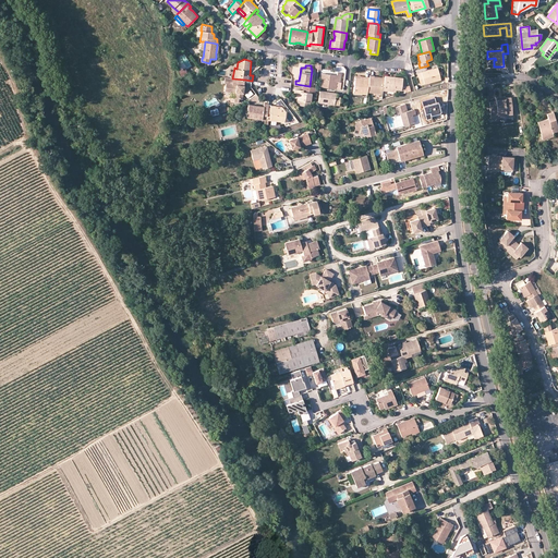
[(424,84),(424,82),(432,80),(432,82),(440,80),(440,77),(437,68),(422,72),(422,74),(417,75),(421,85),(424,84)]
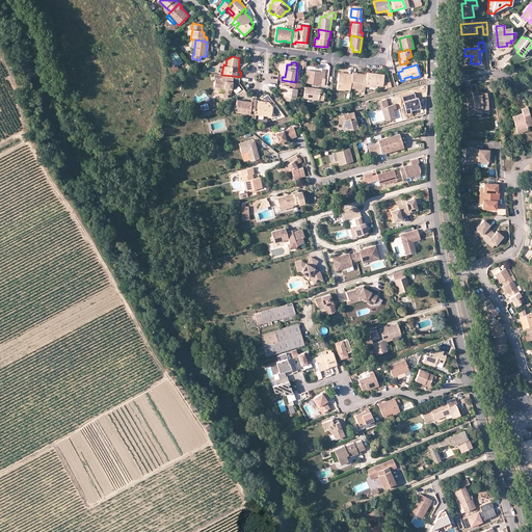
[(306,82),(320,84),(321,78),(324,78),(325,71),(322,70),(322,72),(308,70),(306,82)]
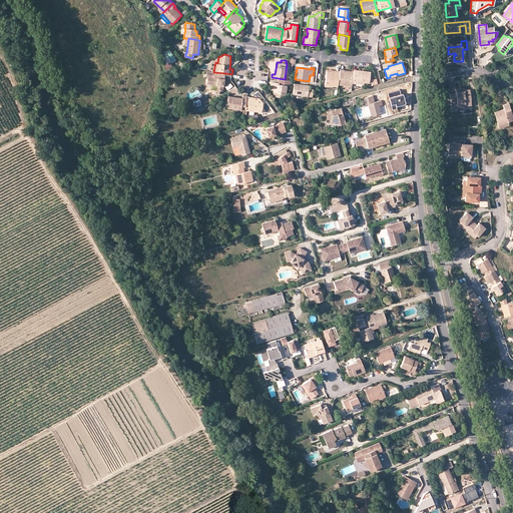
[(327,69),(325,85),(334,86),(338,86),(338,84),(340,70),(327,69)]
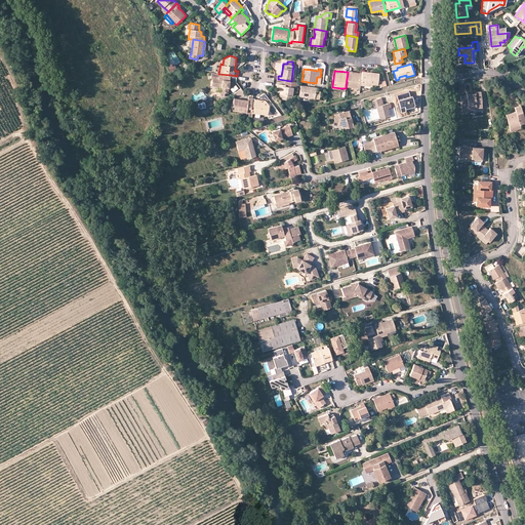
[(348,72),(346,86),(360,88),(360,84),(362,74),(348,72)]
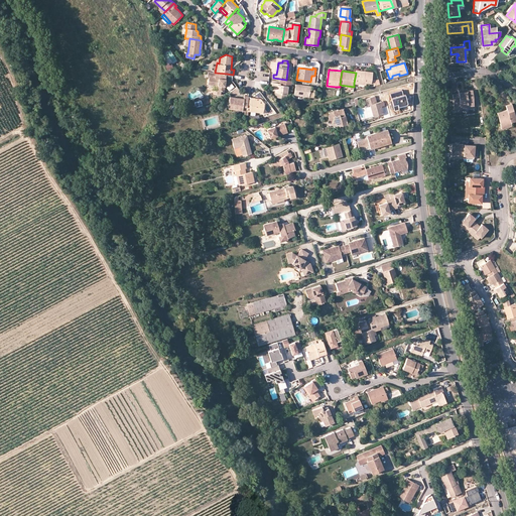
[(360,71),(360,73),(356,72),(356,73),(354,83),(366,84),(366,82),(371,83),(372,72),(360,71)]
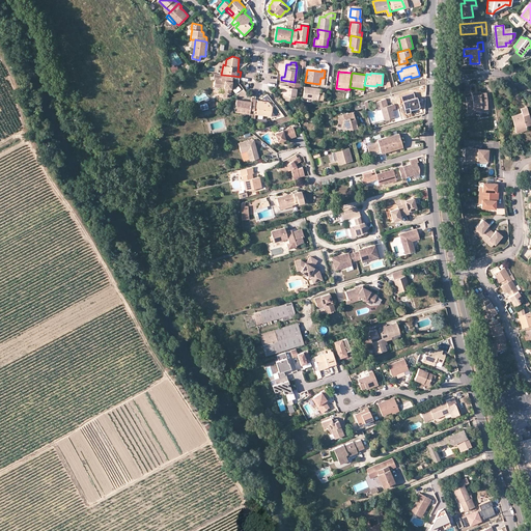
[(218,74),(215,74),(214,80),(215,80),(215,87),(224,88),(223,96),(228,96),(228,93),(231,94),(233,76),(221,75),(218,74)]
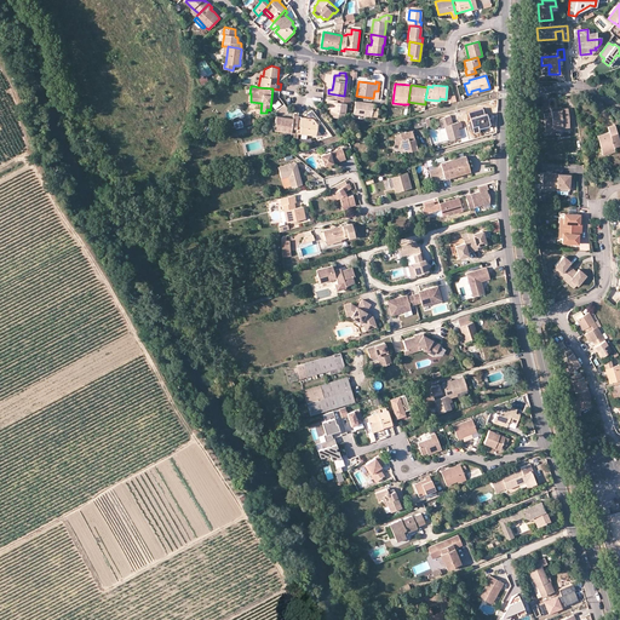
[(328,99),(327,105),(331,105),(333,107),(332,116),(344,118),(346,103),(351,103),(351,97),(338,95),(337,101),(328,99)]
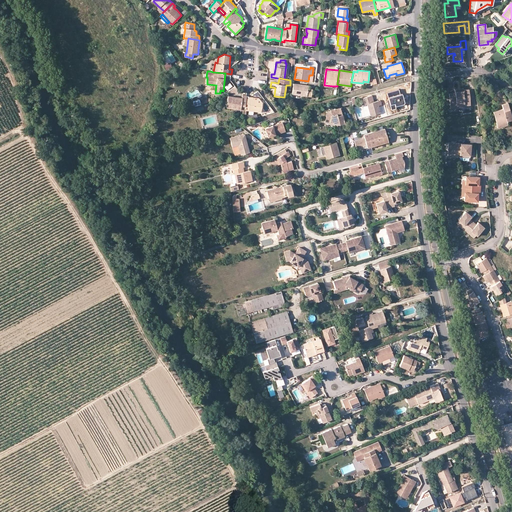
[(293,95),(312,97),(313,90),(308,89),(308,86),(294,84),(293,95)]
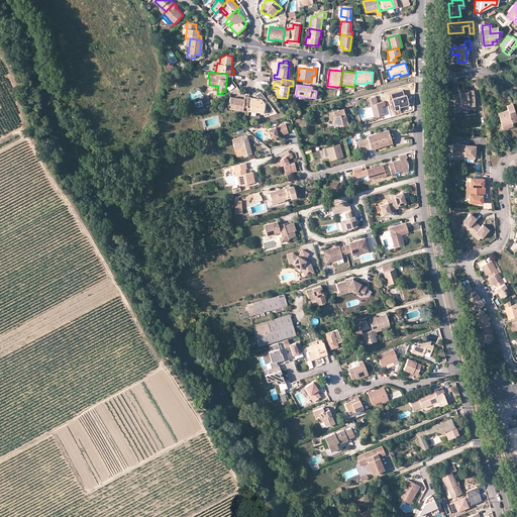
[(404,95),(402,90),(390,93),(395,111),(400,110),(399,107),(409,104),(405,94),(404,95)]
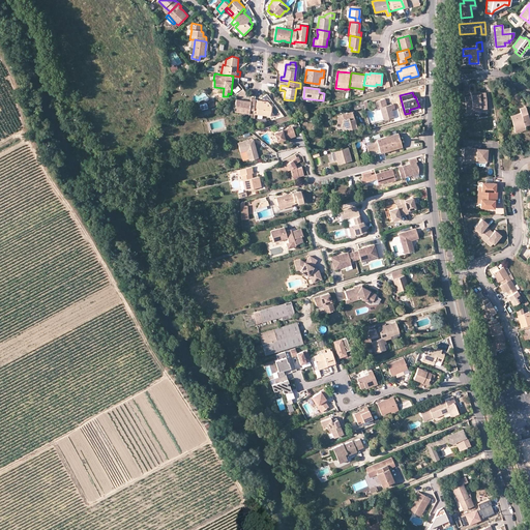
[(475,93),(476,95),(474,95),(473,94),(470,94),(470,96),(465,96),(466,109),(479,107),(480,109),(487,109),(484,92),(478,93),(475,93)]
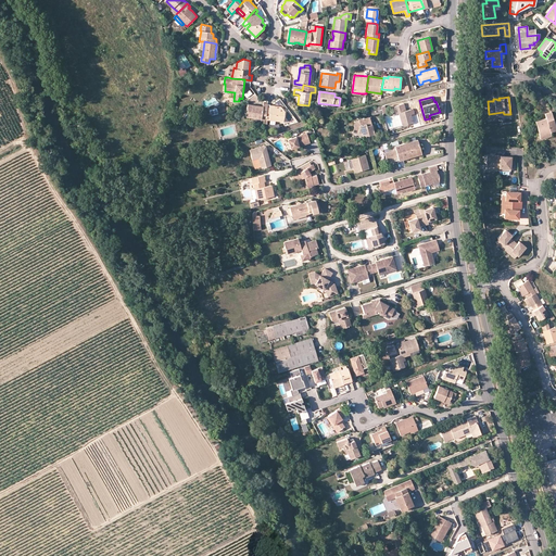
[(263,106),(263,108),(254,106),(254,104),(248,104),(247,116),(262,118),(262,114),(266,115),(267,106),(267,103),(264,103),(263,106)]
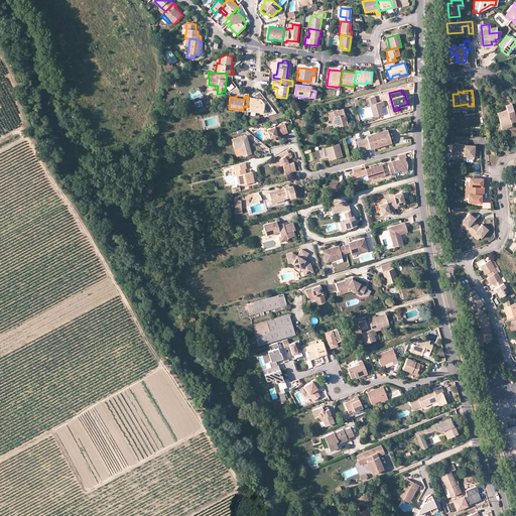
[(261,103),(259,103),(259,100),(248,99),(247,107),(246,110),(249,111),(263,112),(264,104),(261,103)]
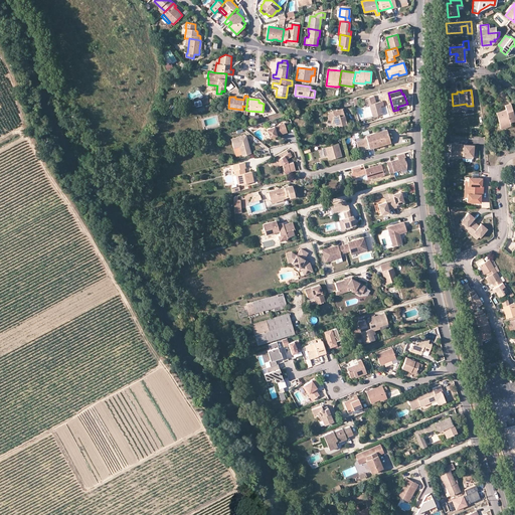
[(366,105),(369,105),(372,116),(382,113),(379,102),(376,103),(375,99),(365,102),(366,105)]
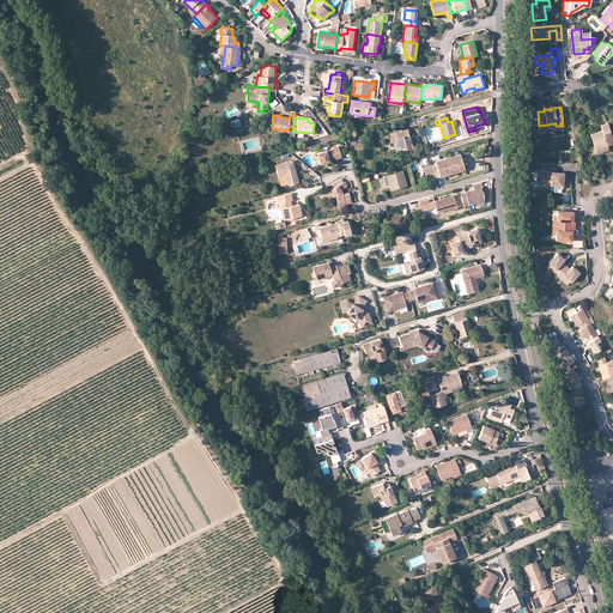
[(590,133),(594,149),(606,145),(612,143),(607,123),(600,125),(602,131),(590,133)]
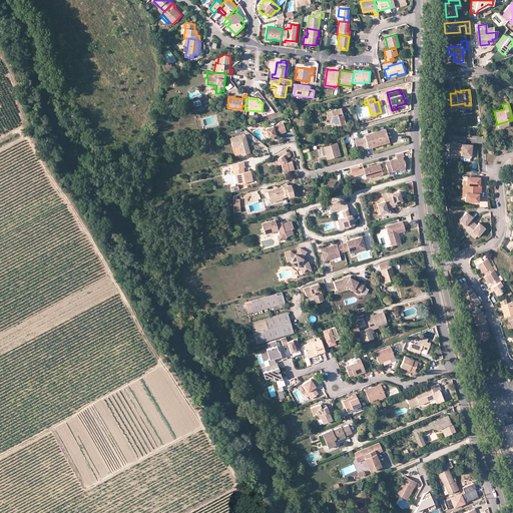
[(341,124),(346,122),(341,108),(331,111),(333,115),(331,122),(341,124)]
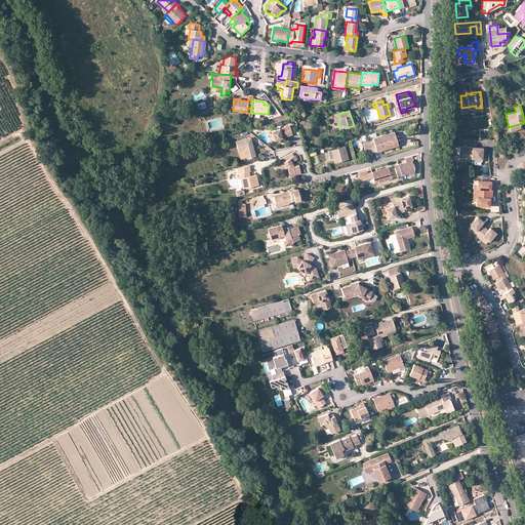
[(273,135),(275,140),(292,134),(289,125),(272,131),(273,135)]
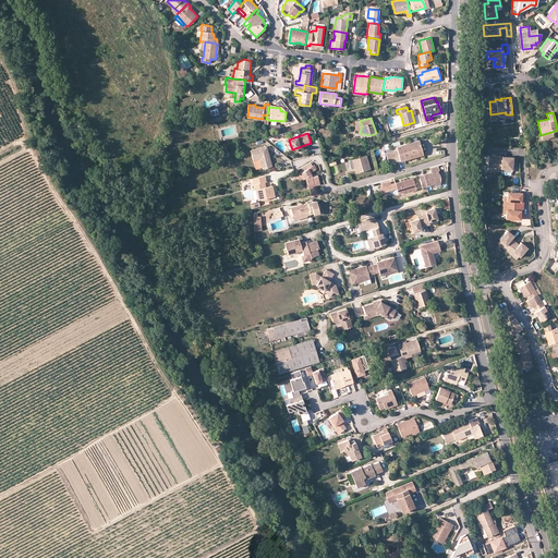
[(400,157),(401,160),(416,156),(416,154),(421,153),(419,146),(421,146),(420,140),(397,146),(398,149),(386,153),(388,160),(400,157)]
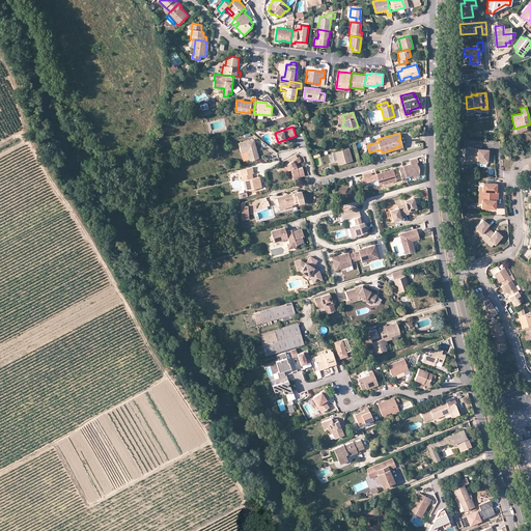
[(239,142),(241,151),(248,149),(250,160),(259,158),(257,149),(255,149),(253,143),(255,143),(254,139),(239,142)]
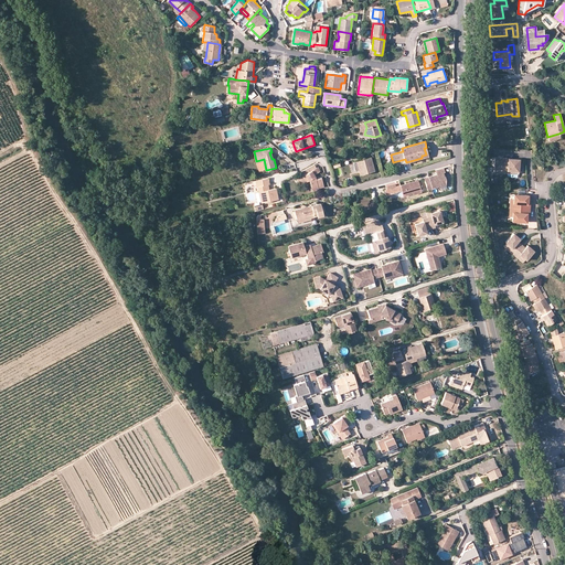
[(374,170),(371,157),(354,161),(356,170),(359,170),(361,174),(374,170)]
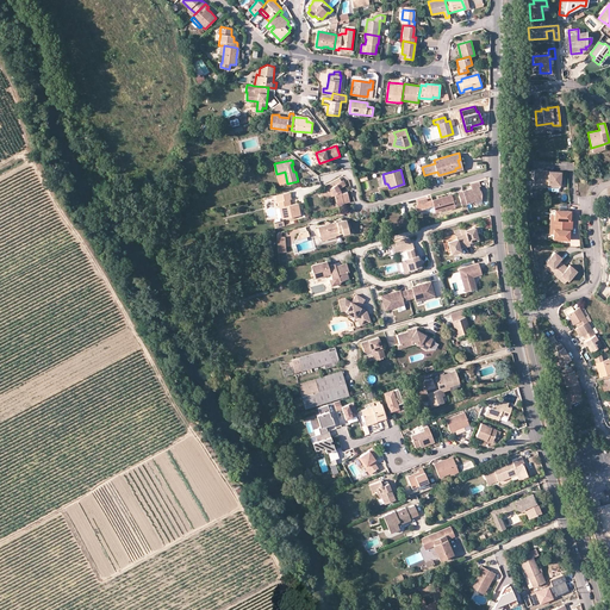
[(560,176),(560,172),(534,169),(533,186),(547,186),(547,184),(559,185),(562,185),(562,176),(560,176)]
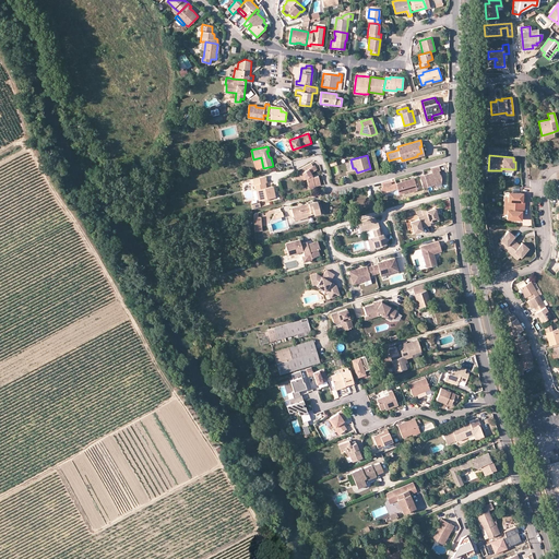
[(297,170),(299,175),(311,167),(309,164),(297,170)]
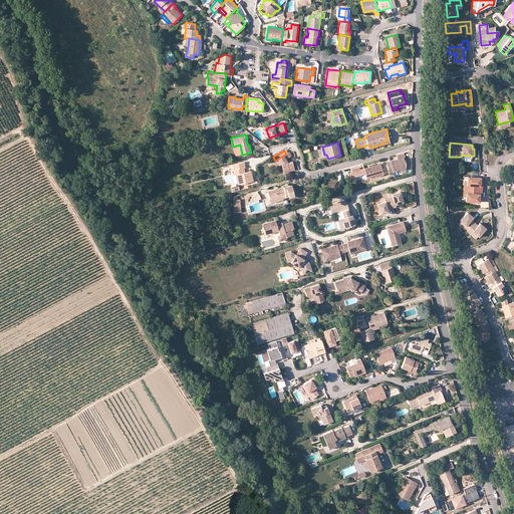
[(273,162),(276,167),(282,163),(285,173),(290,172),(289,171),(294,169),(292,162),(287,163),(287,162),(286,160),(286,158),(291,155),(290,152),(286,154),(275,161),(273,162)]
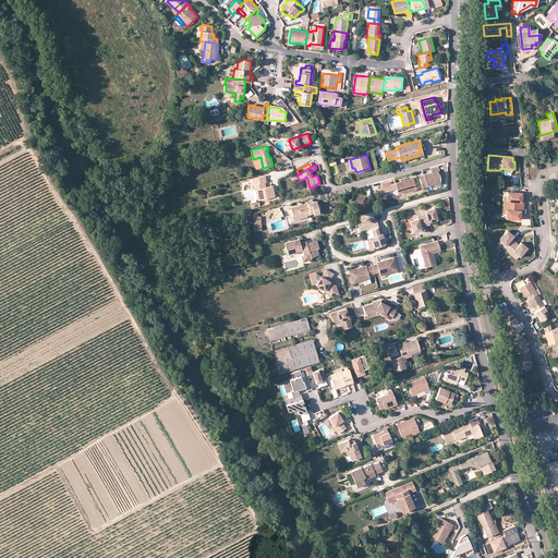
[(431,168),(432,172),(420,176),(423,187),(432,185),(434,184),(441,182),(440,177),(438,177),(437,174),(439,174),(438,170),(439,170),(438,165),(431,168)]
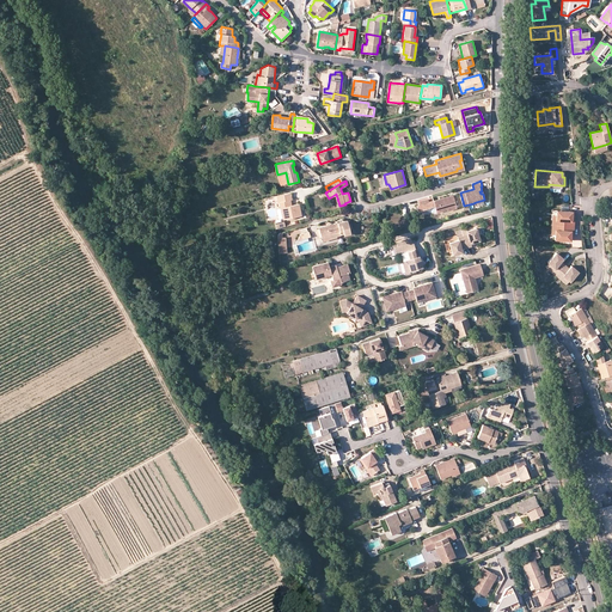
[(279,202),(280,202),(283,219),(301,215),(299,203),(292,204),(289,206),(289,200),(292,200),(293,199),(291,193),(277,196),(279,202)]
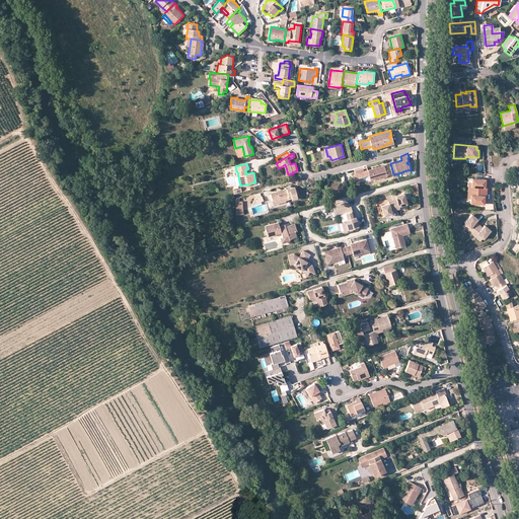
[(356,178),(358,178),(366,175),(365,171),(364,168),(368,167),(367,165),(355,168),(356,173),(354,174),(356,178)]
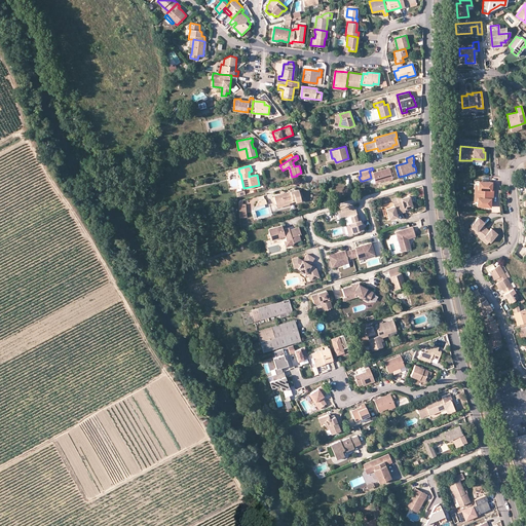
[(392,179),(389,167),(373,173),(374,177),(376,182),(384,180),(385,181),(392,179)]
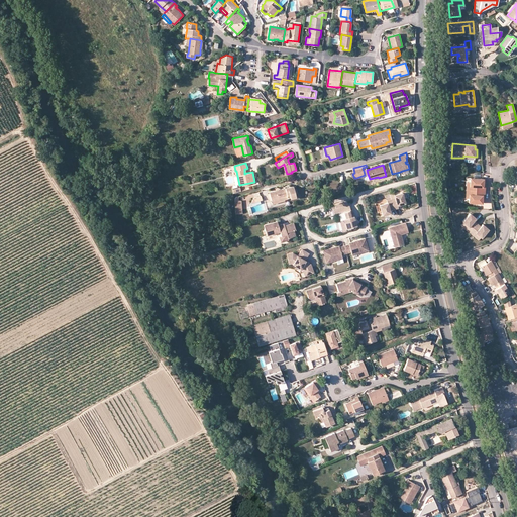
[(483,186),(484,179),(470,177),(470,186),(468,186),(468,194),(469,194),(468,202),(482,203),(482,199),(482,195),(484,195),(485,186),(483,186)]
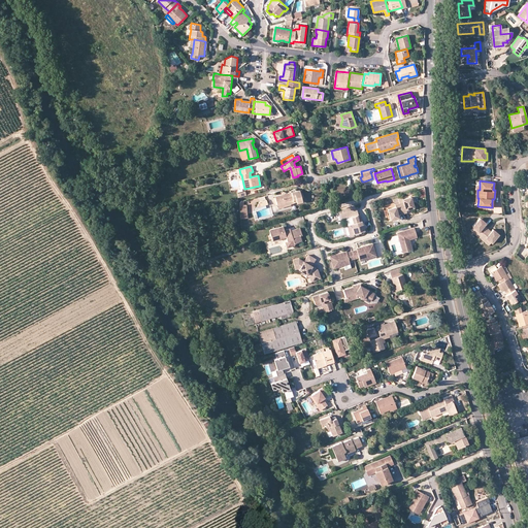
[(303,201),(300,190),(276,196),(276,198),(278,204),(278,205),(286,203),(286,204),(297,201),(297,202),(303,201)]
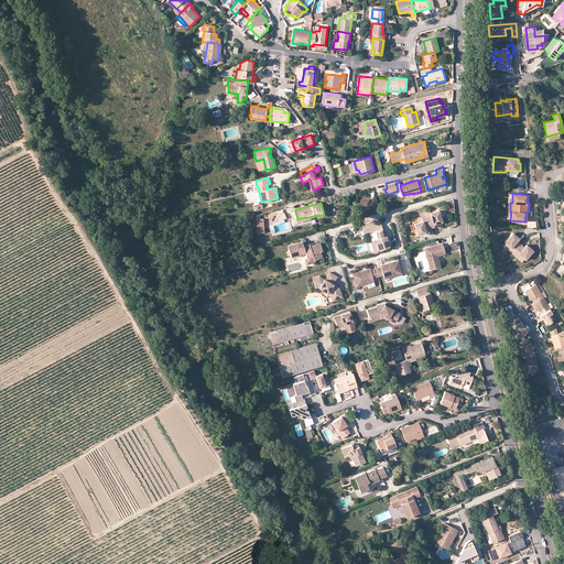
[(423,221),(414,224),(418,234),(424,232),(423,230),(425,229),(434,227),(433,224),(435,224),(435,223),(436,221),(437,223),(442,221),(440,210),(430,213),(431,216),(422,218),(423,221)]
